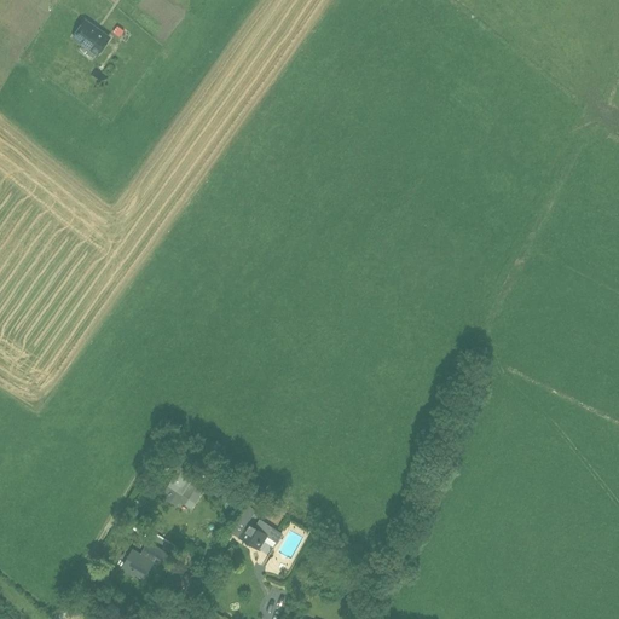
[(38,16),(48,24),(59,10),(47,3),(38,16)]
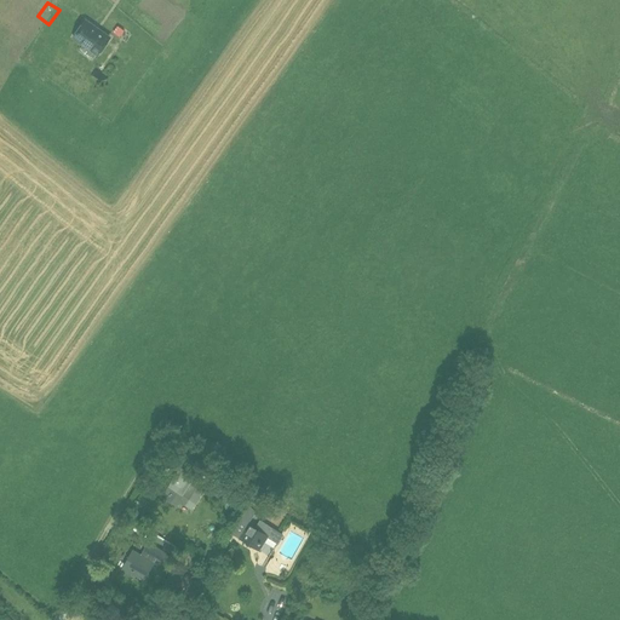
[(86,18),(73,38),(98,56),(113,36),(86,18)]
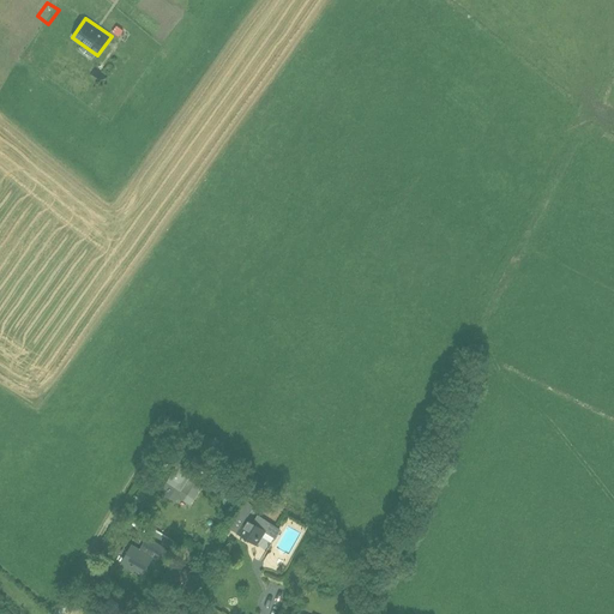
[(175,479),(164,494),(174,500),(178,495),(190,504),(198,489),(191,485),(197,476),(178,463),(178,464),(170,475),(175,479)]
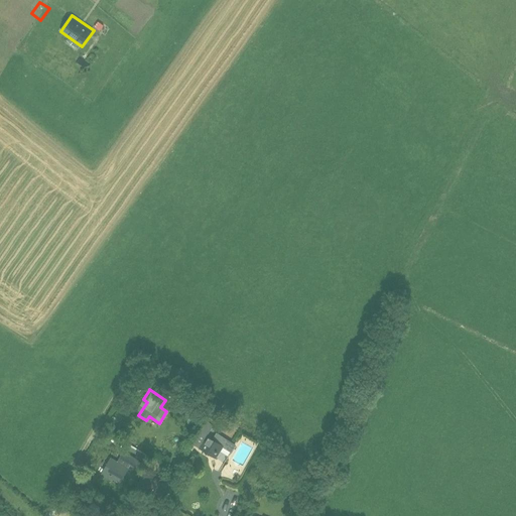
[(178,392),(173,401),(181,407),(188,399),(178,392)]
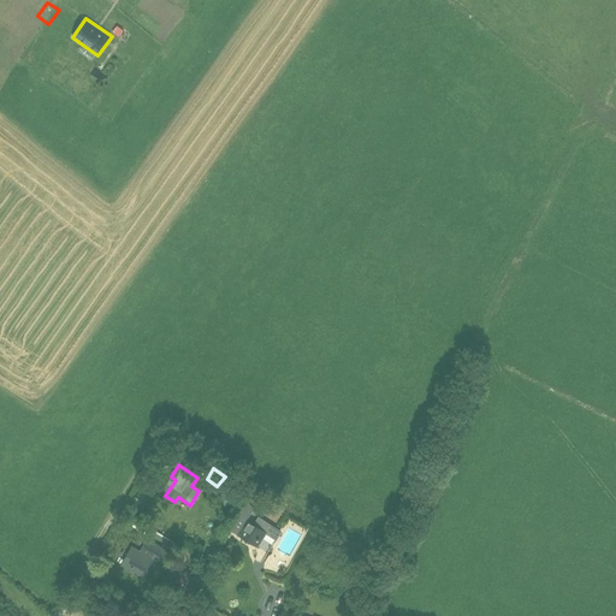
[(243,523),(236,534),(254,545),(262,533),(274,540),(279,533),(258,519),(252,528),(243,523)]
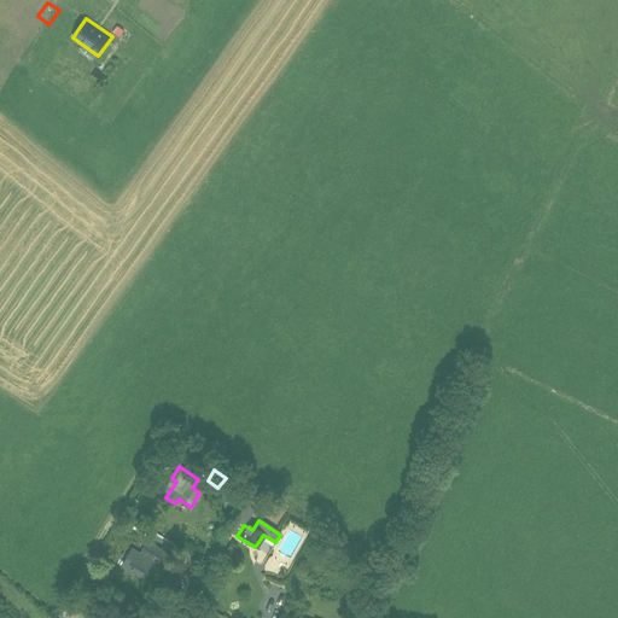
[(157,558),(162,549),(167,542),(152,534),(147,541),(140,553),(132,548),(123,564),(145,576),(156,557),(157,558)]
